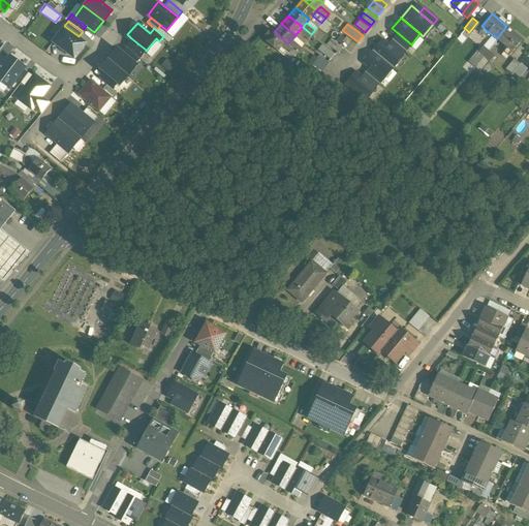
[(79,36),(64,26),(54,40),(74,56),(86,41),(79,36)]
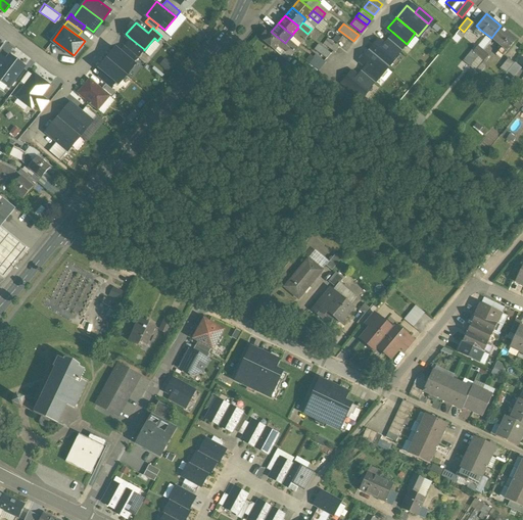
[(516,38),(501,26),(491,38),(501,46),(496,50),(502,54),(516,38)]
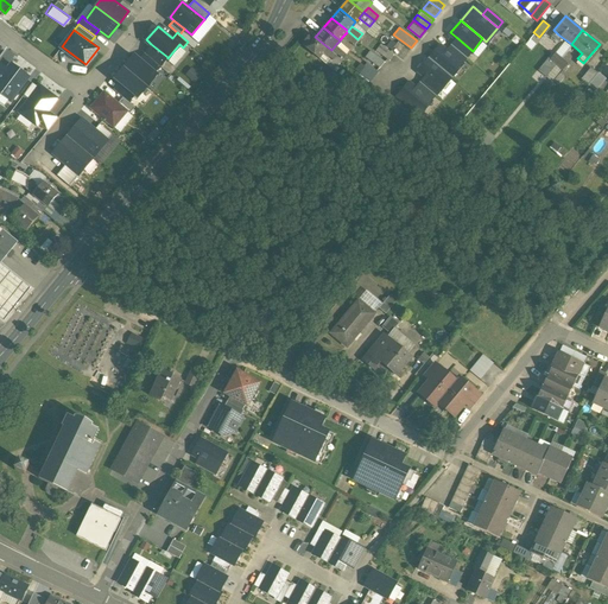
[(358,39),(348,31),(342,37),(353,45),(358,39)]
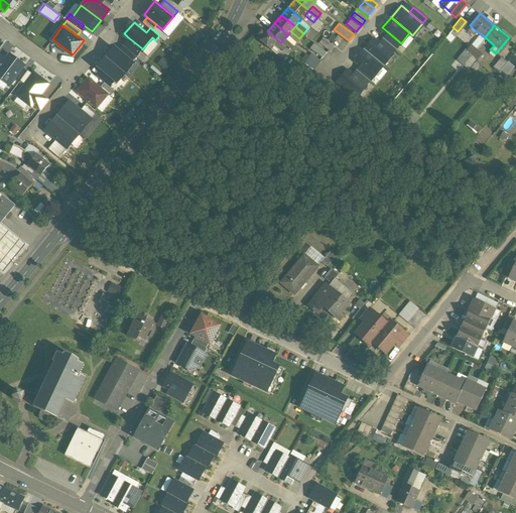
[(267,31),(264,27),(257,36),(270,47),(277,39),(267,31)]
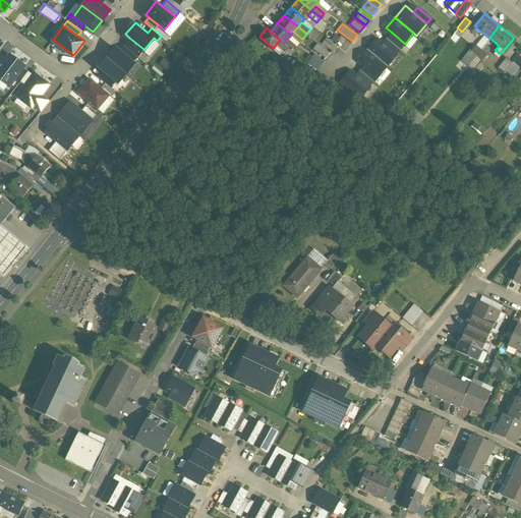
[(400,49),(405,44),(391,32),(387,37),(400,49)]
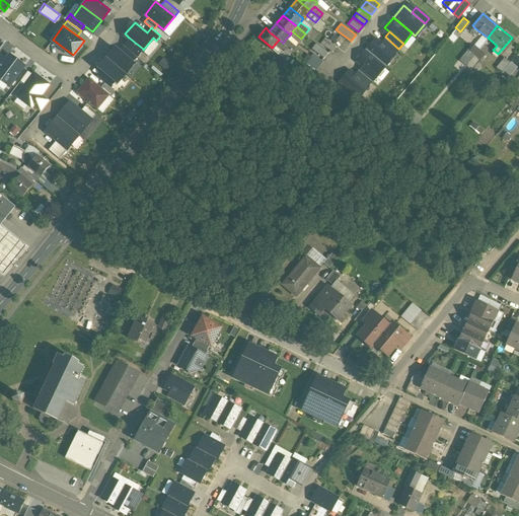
[(385,37),(381,42),(395,53),(398,49),(385,37)]
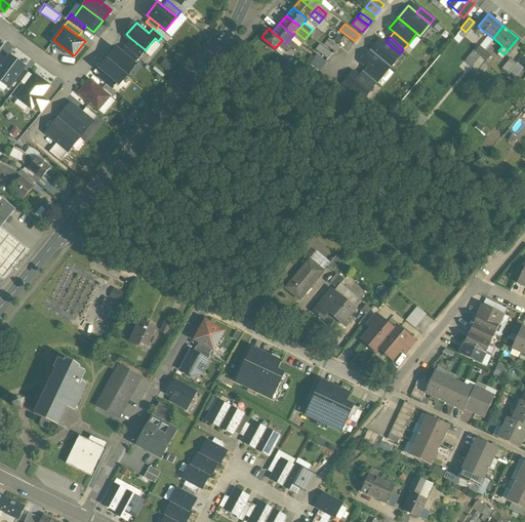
[(130,38),(125,44),(138,56),(145,49),(130,38)]
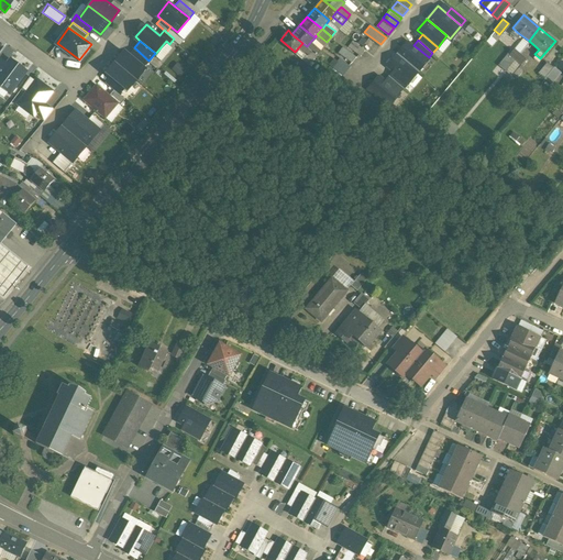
[(320,48),(311,41),(307,46),(311,51),(316,54),(320,48)]
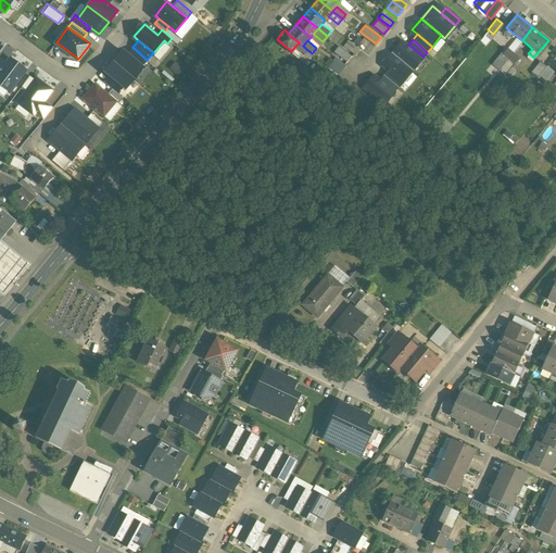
[(361,48),(351,40),(346,46),(356,53),(361,48)]
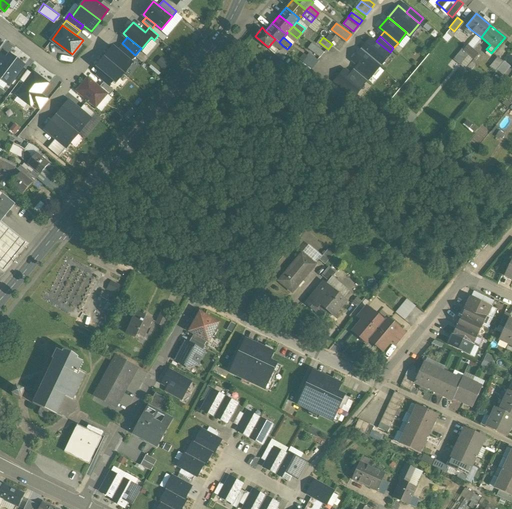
[(380,64),(390,52),(376,41),(371,37),(361,48),(380,64)]
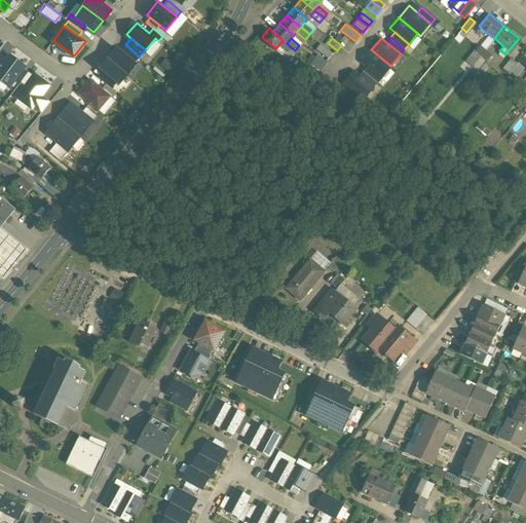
[(287,43),(283,40),(275,48),(282,53),(285,49),(287,51),(291,47),(287,43)]
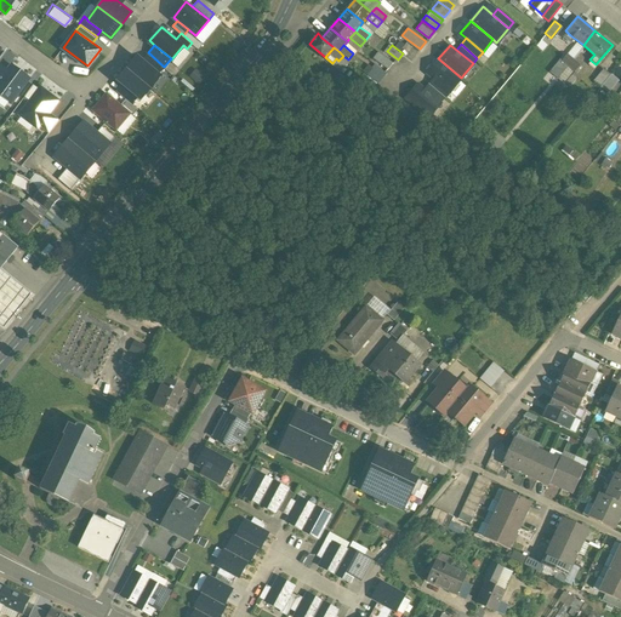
[(392,62),(377,50),(372,57),(387,68),(392,62)]
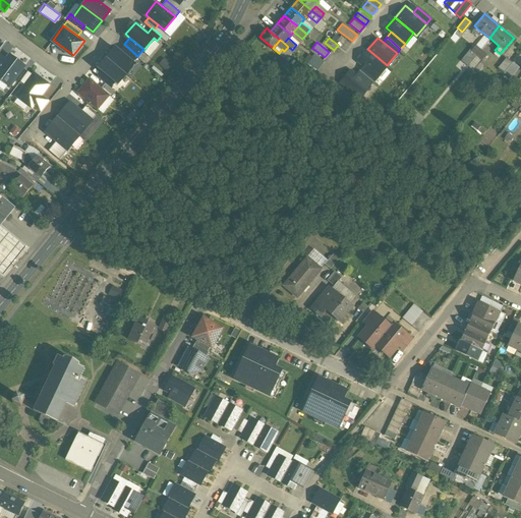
[(124,44),(120,49),(133,61),(137,56),(124,44)]
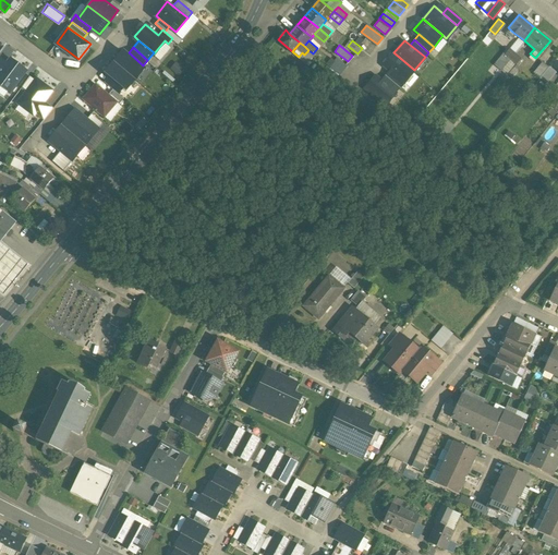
[(514,52),(508,48),(502,53),(509,59),(514,52)]
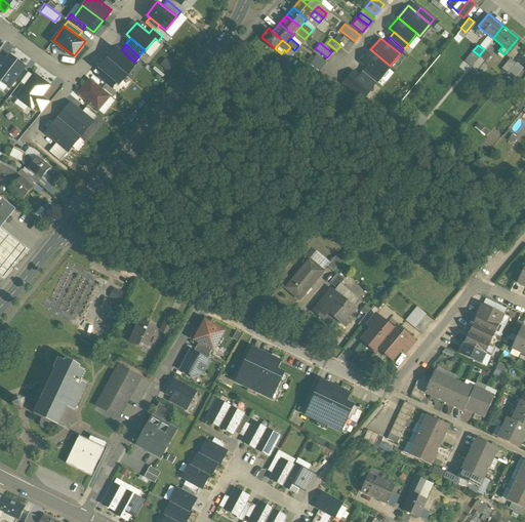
[(117,46),(109,56),(128,73),(136,63),(134,62),(121,49),(117,46)]
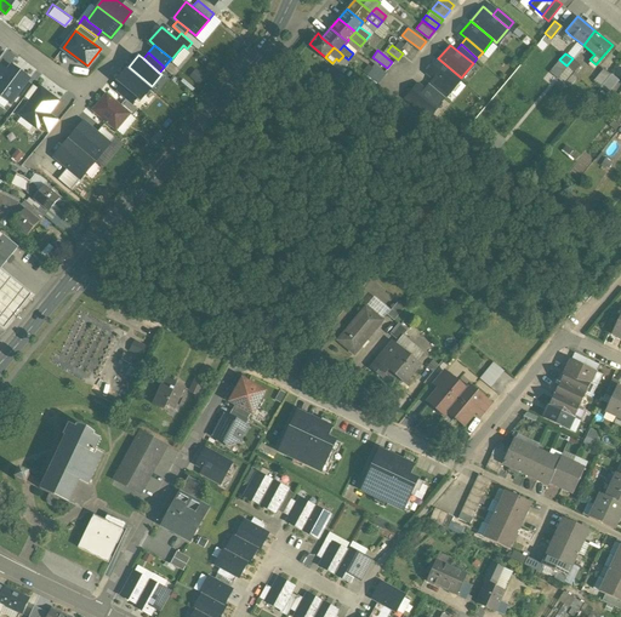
[(339,61),(336,58),(332,63),(340,70),(348,60),(343,56),(339,61)]
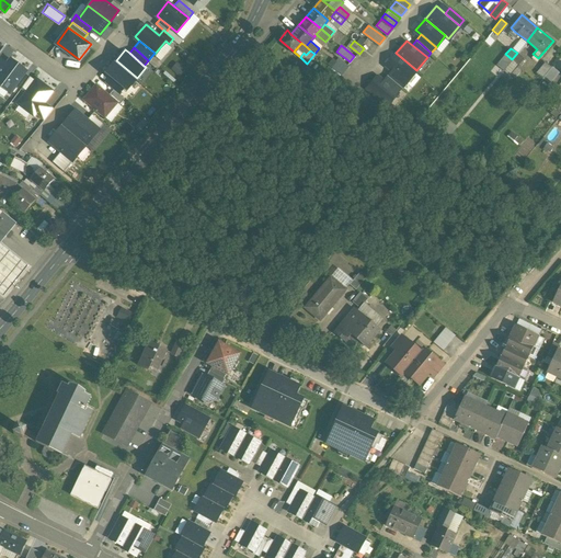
[(386,65),(391,69),(407,82),(416,70),(396,53),(386,65)]
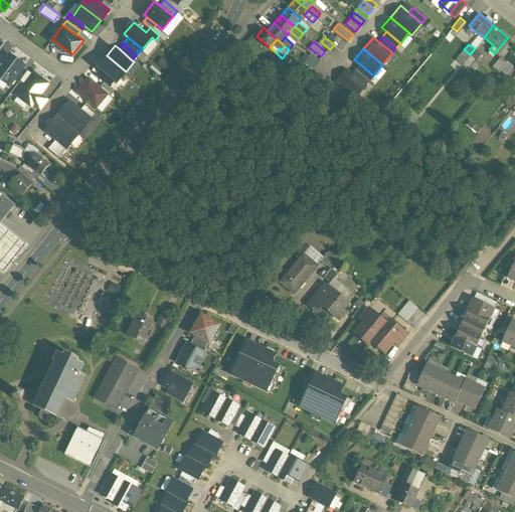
[(480,53),(475,48),(470,54),(475,58),(480,53)]
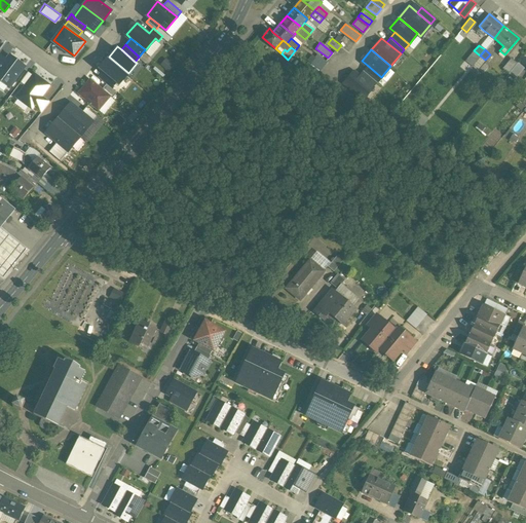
[(0,66),(0,77),(9,84),(25,65),(9,53),(7,58),(0,66)]
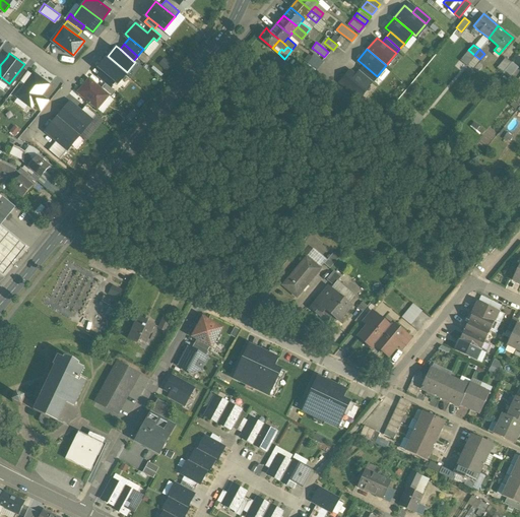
[(321,63),(311,56),(312,56),(308,53),(304,59),(317,68),(321,63)]
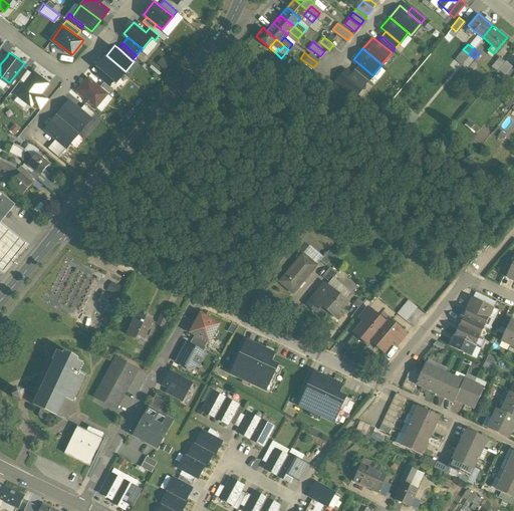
[(319,59),(310,52),(308,55),(307,55),(317,62),(319,59)]
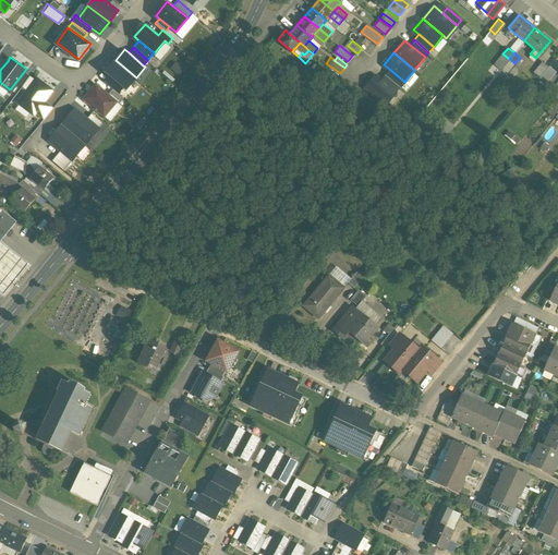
[(116,60),(106,70),(110,73),(124,86),(126,88),(136,77),(116,60)]
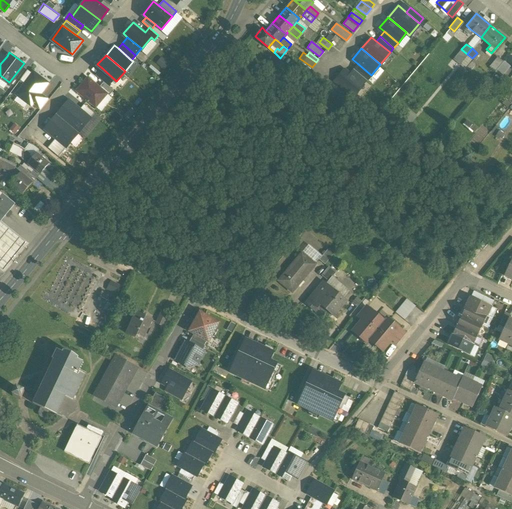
[(497,56),(489,65),(495,71),(503,61),(497,56)]
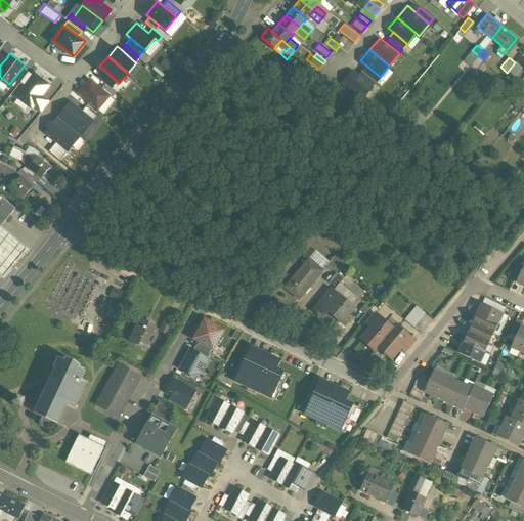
[(515,62),(507,73),(513,77),(521,68),(515,62)]
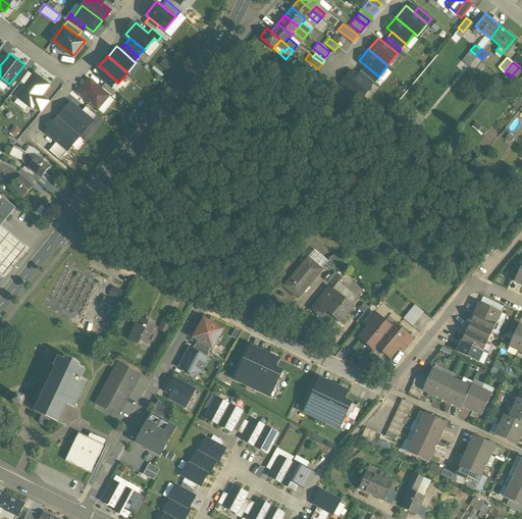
[(374,81),(378,76),(364,64),(360,69),(374,81)]
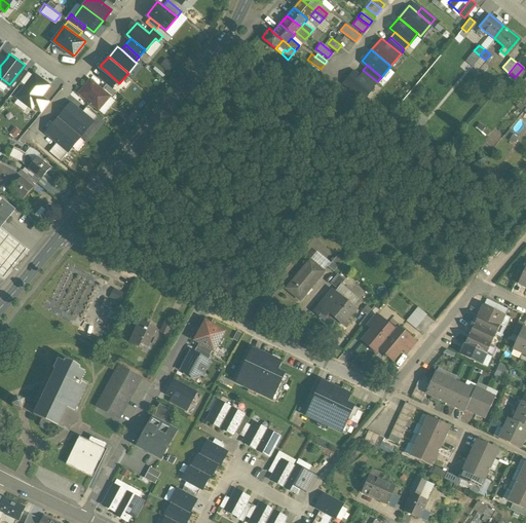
[(104,69),(98,75),(112,87),(117,81),(104,69)]
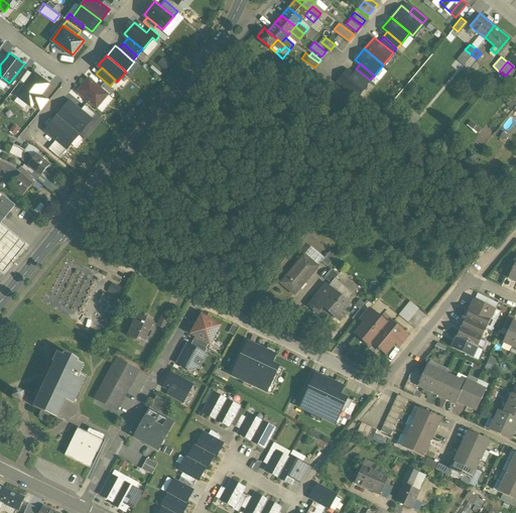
[(357,96),(366,85),(352,73),(347,69),(338,80),(357,96)]
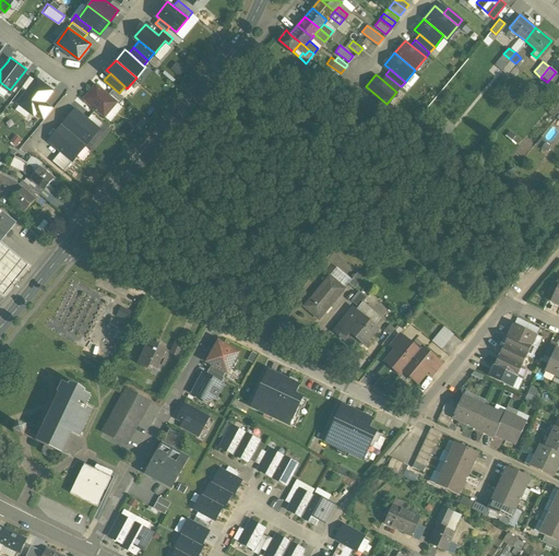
[(385,74),(381,79),(396,92),(401,86),(385,74)]
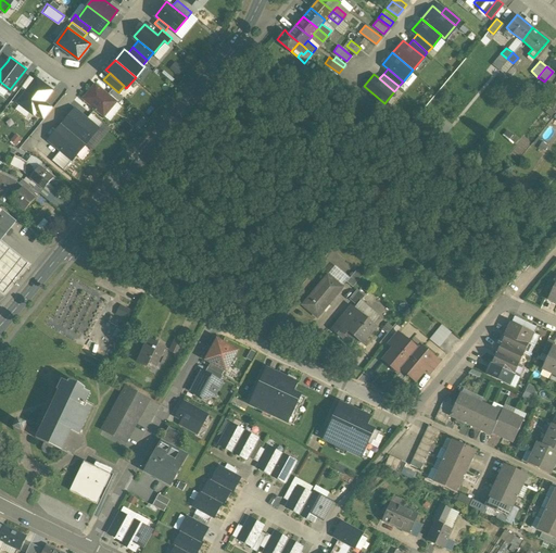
[(35,78),(29,75),(23,85),(27,88),(35,78)]
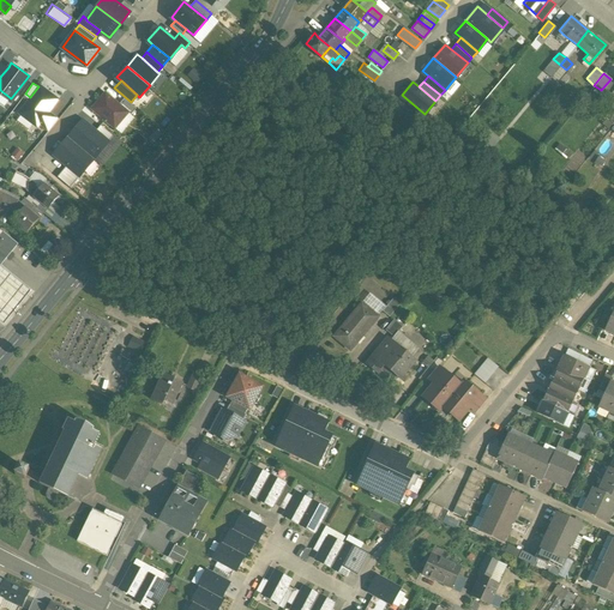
[(30,97),(20,112),(48,131),(59,116),(49,109),(58,97),(40,84),(38,86),(30,97)]
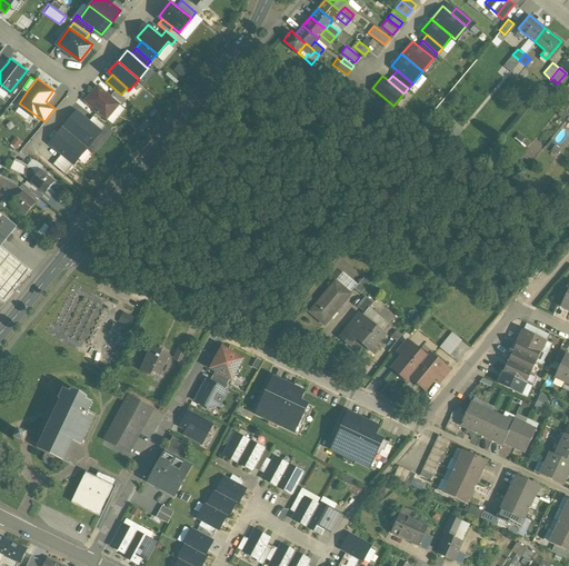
[(118,102),(98,85),(86,99),(106,116),(118,102)]
